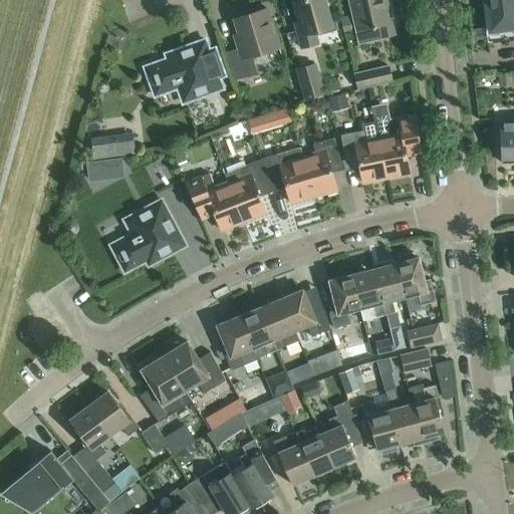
[(301,47),(317,43),(314,31),(331,27),(324,0),(293,0),(299,21),(294,22),(301,47)]
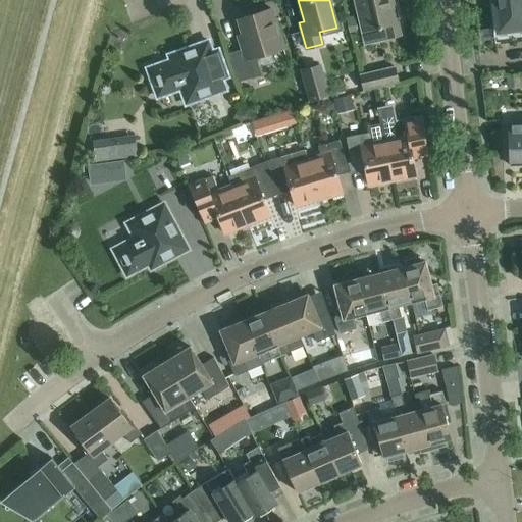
[(389,6),(387,0),(354,0),(362,32),(385,25),(388,38),(400,35),(394,5),(389,6)]
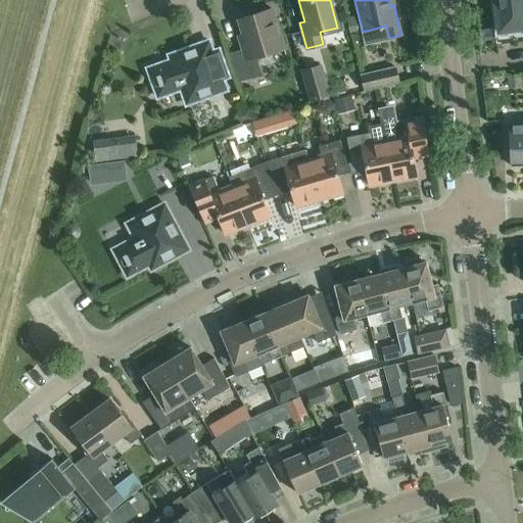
[(498,31),(522,28),(522,0),(497,0),(498,5),(495,6),(498,31)]
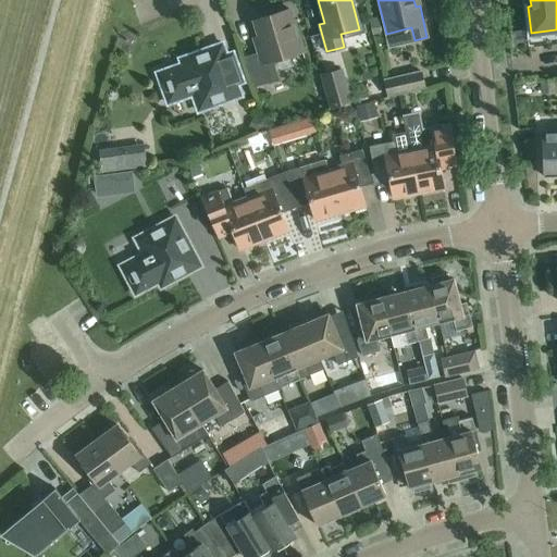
[(242,57),(252,87),(279,78),(273,60),(302,51),(289,9),(254,20),(261,45),(256,47),(258,51),(242,57)]
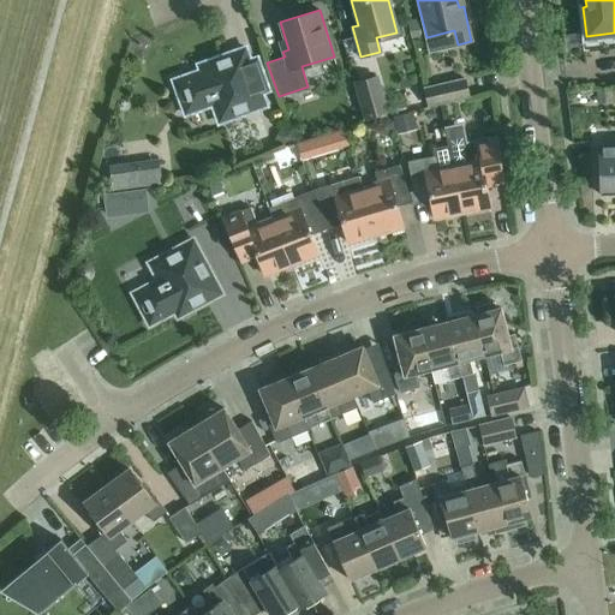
[(577,34),(563,36),(565,51),(579,48),(577,34)]
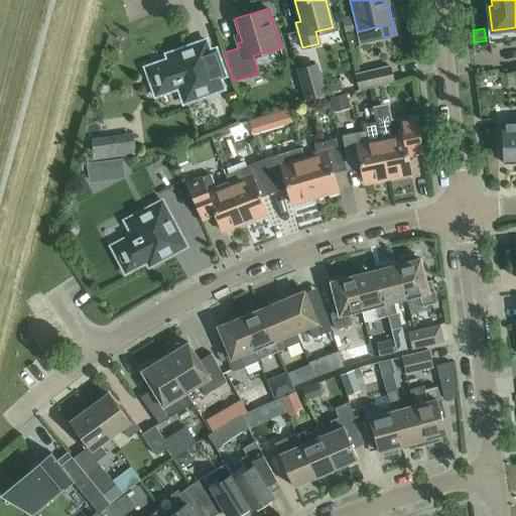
[(175,80),(183,103),(223,88),(206,39),(166,53),(167,58),(145,67),(152,88),(175,80)]
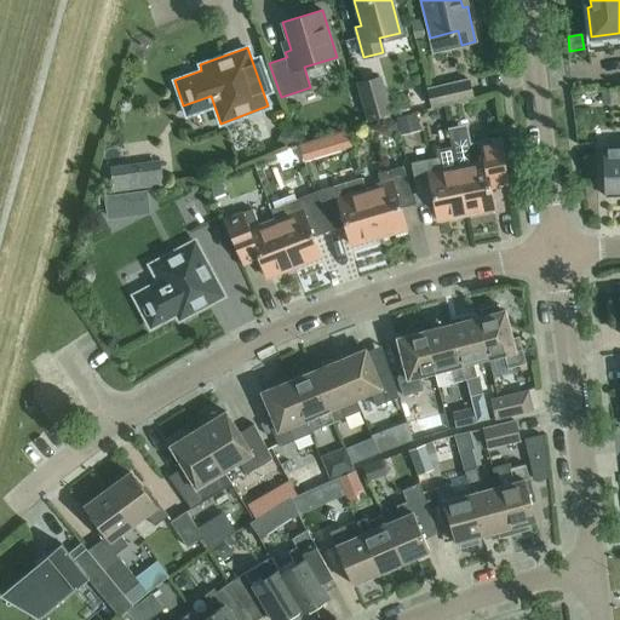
[(357,82),(368,118),(389,112),(379,76),(357,82)]
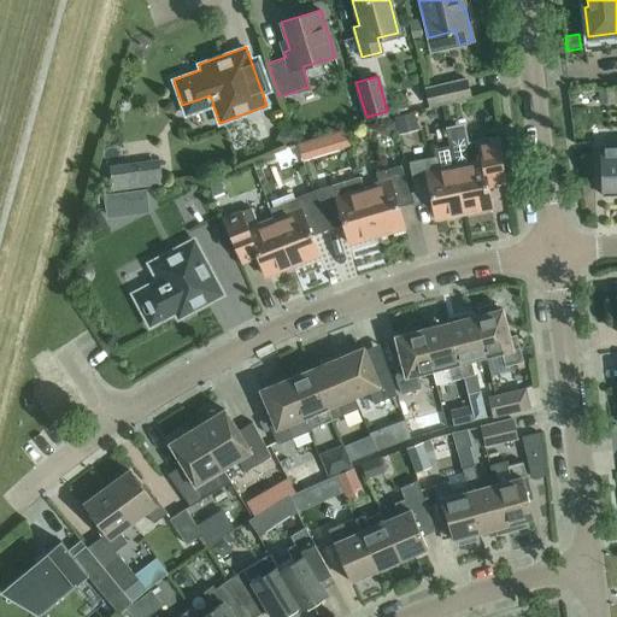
[(424,88),(428,105),(470,95),(466,78),(424,88)]
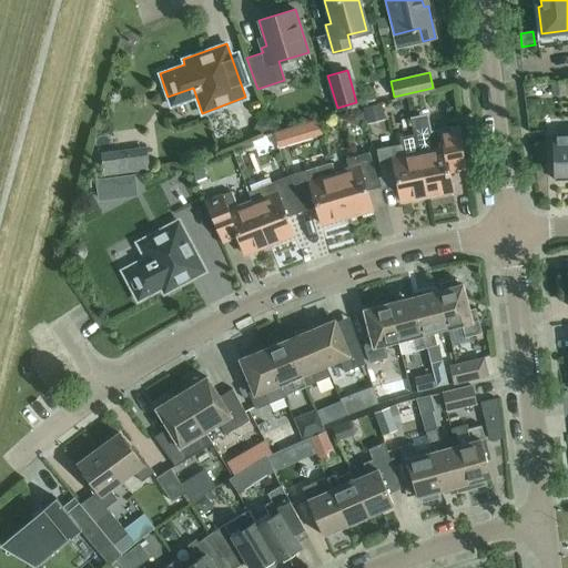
[(409,117),(413,134),(415,134),(426,196),(453,191),(447,163),(463,161),(457,125),(430,131),(426,113),(409,117)]
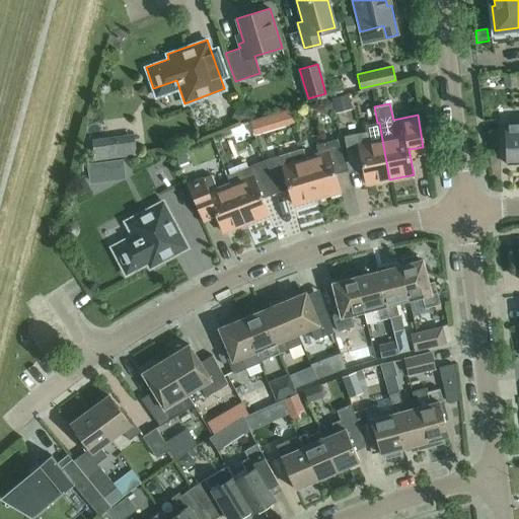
[(277,114),(249,122),(253,132),(253,133),(294,122),(293,120),(285,123),(279,119),(277,114)]
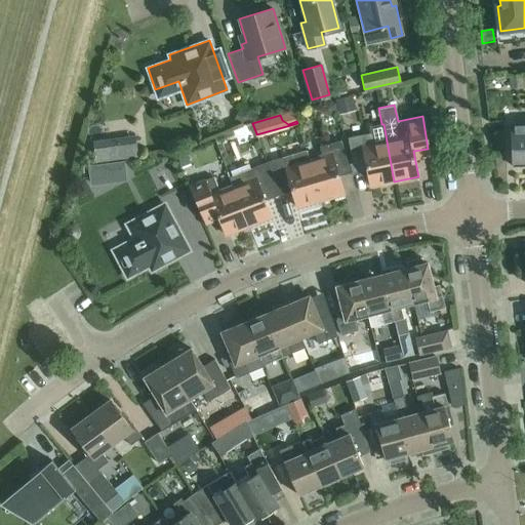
[(384,124),(381,124),(369,126),(370,132),(348,137),(353,163),(365,161),(370,186),(394,182),(384,124)]
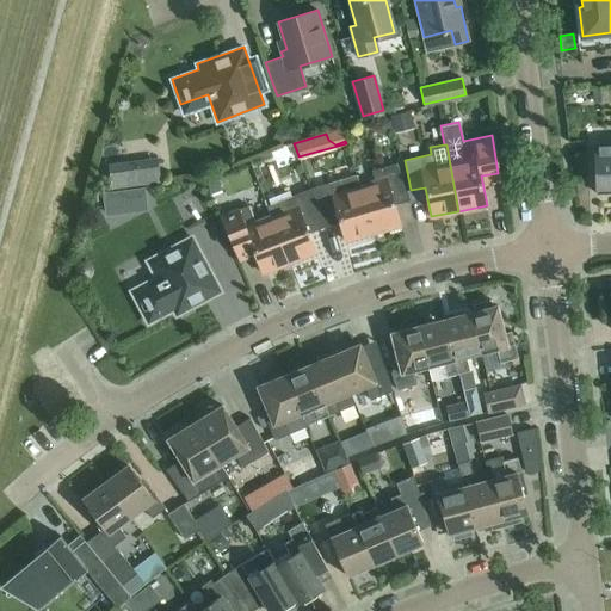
[(610,144),(594,146),(596,193),(610,192),(610,144)]
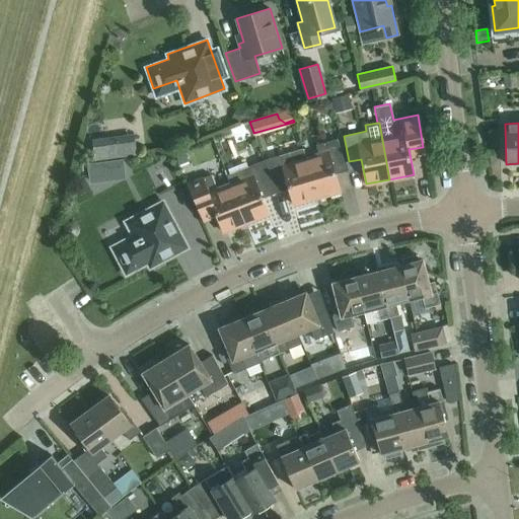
[(133,136),(93,142),(96,160),(136,155),(133,136)]
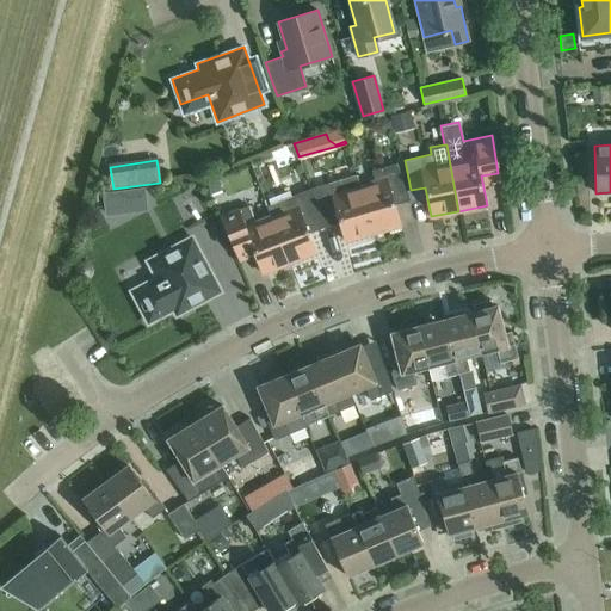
[(406,192),(396,162),(371,170),(375,181),(359,186),(372,233),(400,226),(392,197),(406,192)]
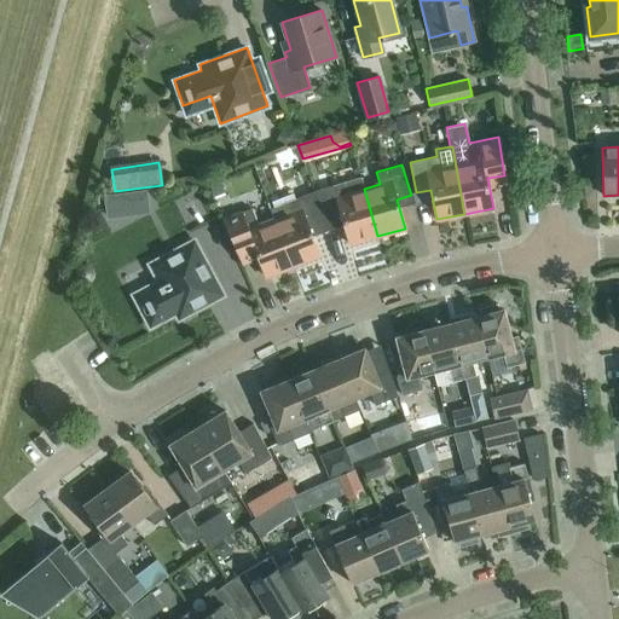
[(277,191),(294,190),(293,173),(276,174),(277,191)]
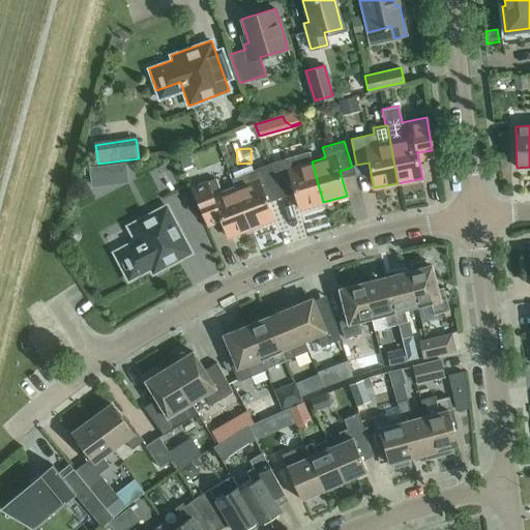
[(292,184),(299,209),(323,202),(312,162),(297,166),(294,155),(269,164),(277,188),(292,184)]
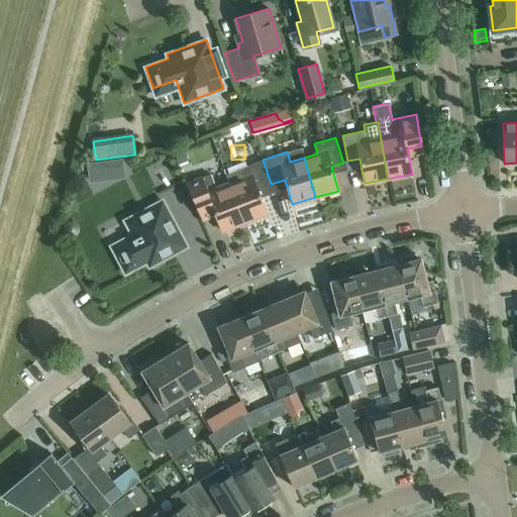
[(267,213),(257,190),(271,184),(263,160),(225,174),(229,184),(244,222),(267,213)]
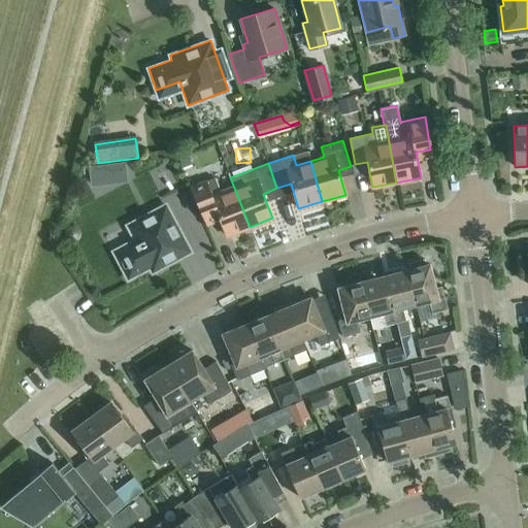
[(107,164),(90,166),(92,186),(110,184),(107,164)]
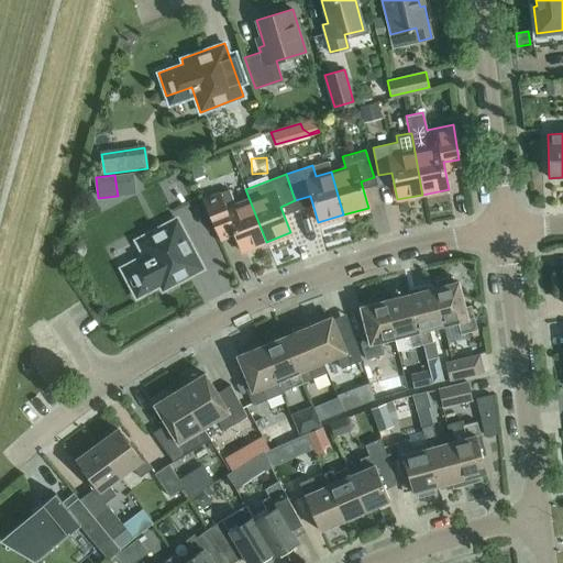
[(231,225),(241,252),(266,242),(250,200),(235,206),(229,189),(202,199),(217,231),(231,225)]
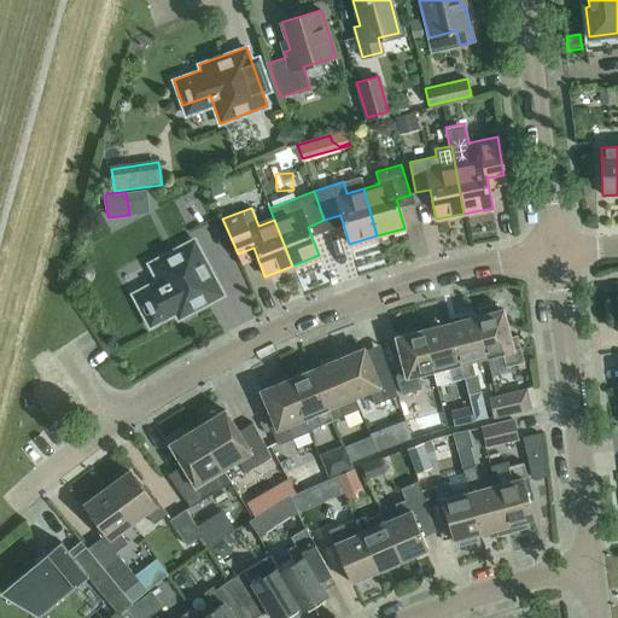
[(175,313),(179,319),(222,295),(193,240),(150,263),(163,289),(138,302),(150,326),(175,313)]
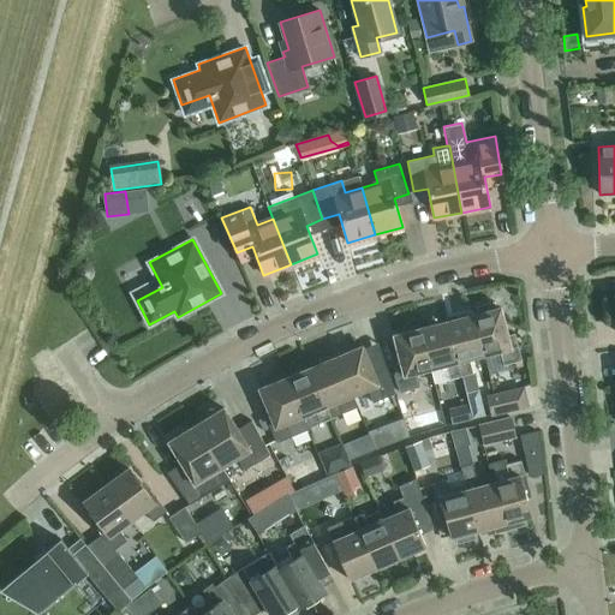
[(502,365),(521,360),(514,333),(507,335),(500,308),(496,308),(494,302),(476,306),(477,312),(473,314),(484,354),(499,351),(502,365)]
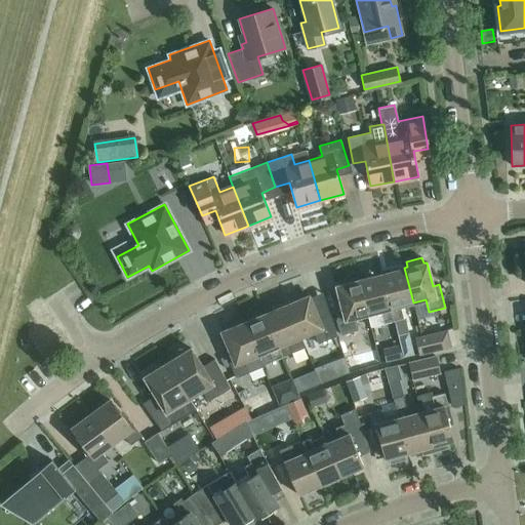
[(381,274),(394,321),(403,318),(400,307),(413,303),(404,268),(381,274)]
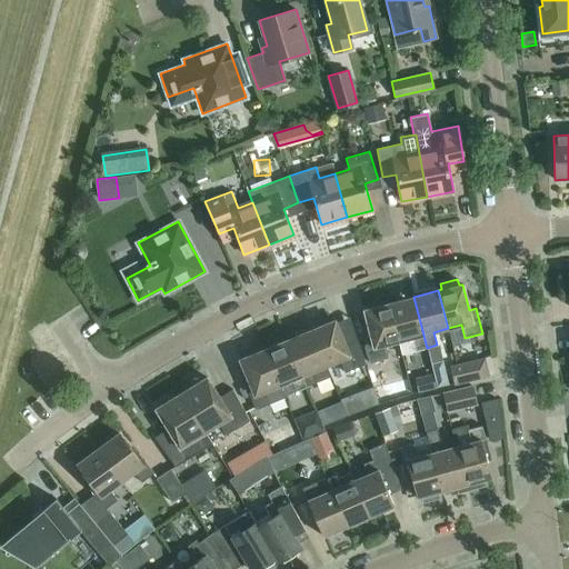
[(427,348),(413,297),(388,303),(398,341),(401,353),(427,348)]
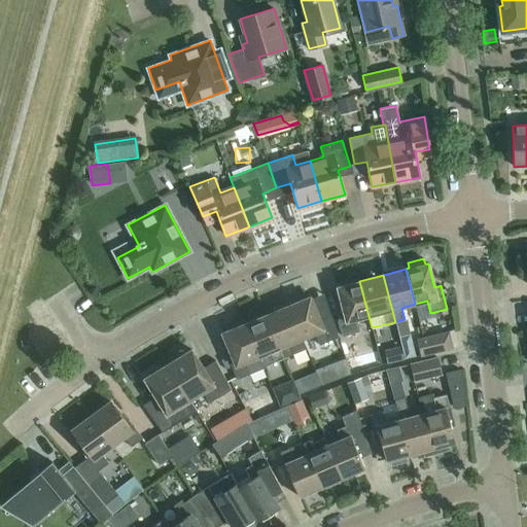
[(339,315),(338,322),(342,336),(359,331),(356,319),(369,316),(359,281),(337,287),(343,311),(339,315)]
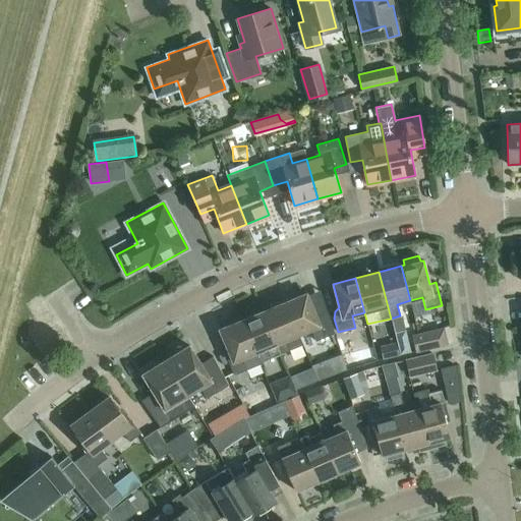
[(285,302),(298,335),(310,330),(315,341),(335,333),(327,310),(315,315),(306,293),(285,302)]
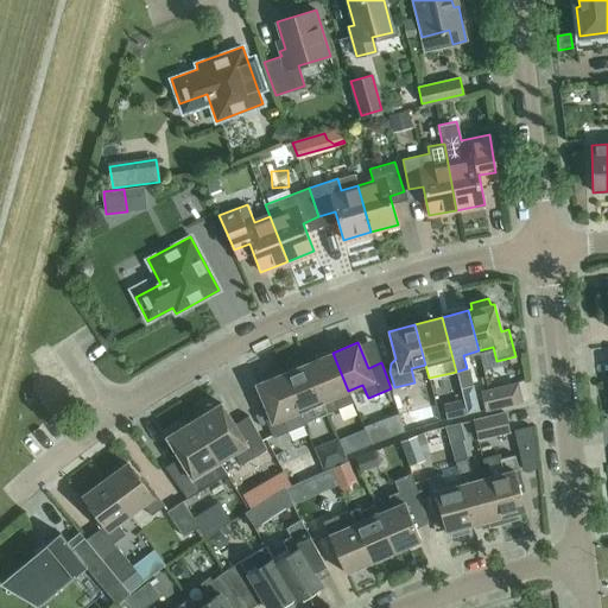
[(306,362),(328,413),(353,403),(348,391),(333,353),(306,362)]
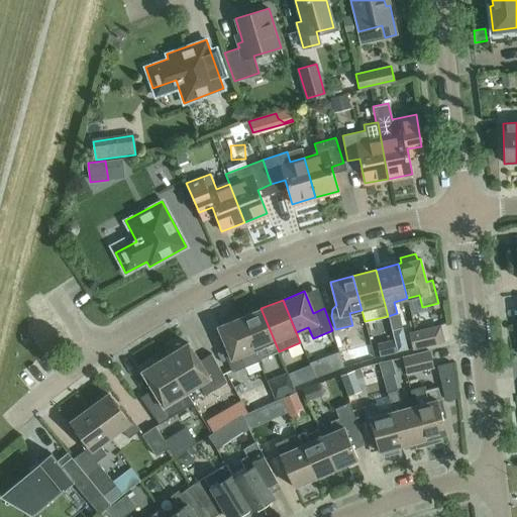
[(261,308),(239,317),(257,359),(279,351),(261,308)]
